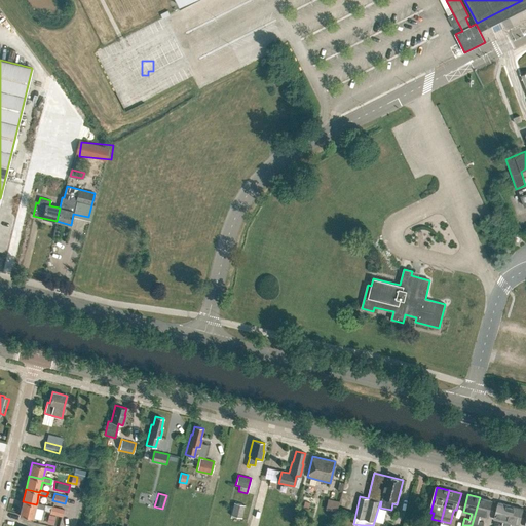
[(483,525),(484,523),(479,522),(480,516),(488,518),(492,500),(480,497),(472,525),(483,525)]
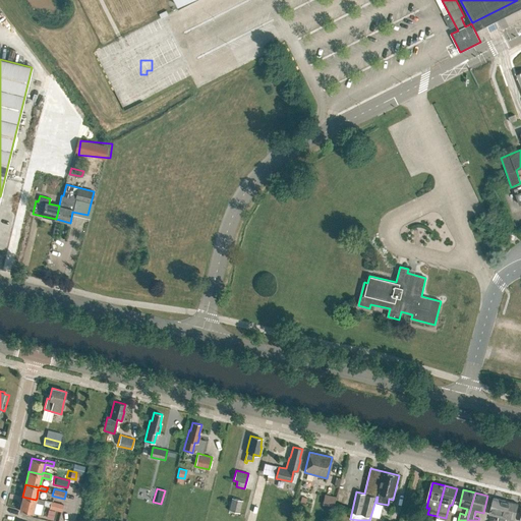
[(320,504),(332,506),(333,496),(322,494),(320,504)]
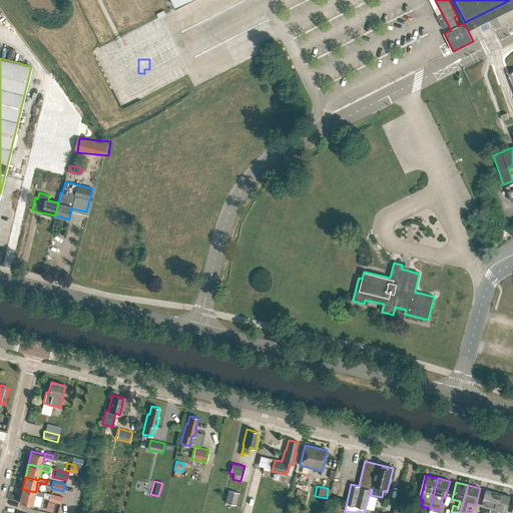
[(22,489),(19,502),(32,505),(34,495),(42,497),(43,492),(36,490),(35,492),(22,489)]
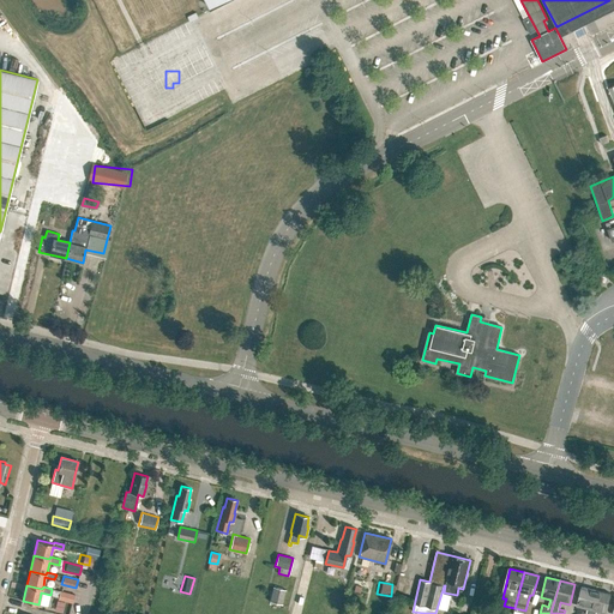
[(286,590),(272,587),(269,601),(282,603),(286,590)]
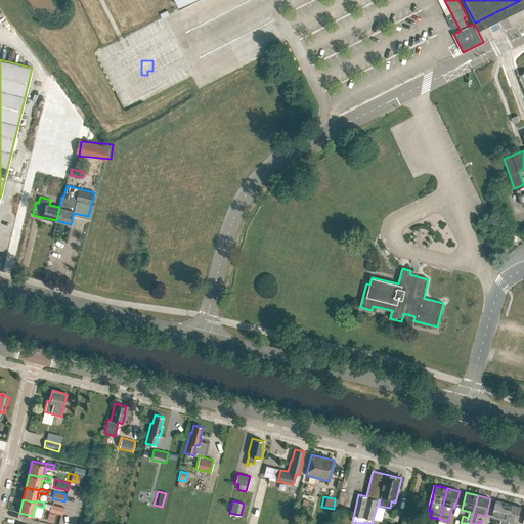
[(492,518),(501,520),(499,523),(504,523),(509,504),(496,500),(492,518)]
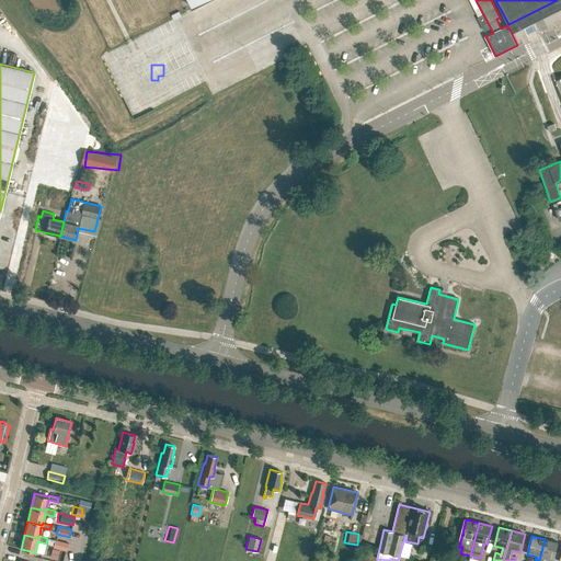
[(544,560),(545,559),(553,560),(558,542),(545,539),(539,560),(544,560)]
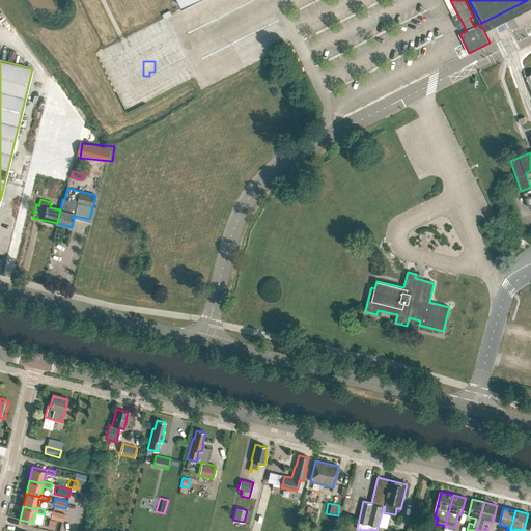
[(64,514),(52,511),(50,519),(63,522),(64,514)]
